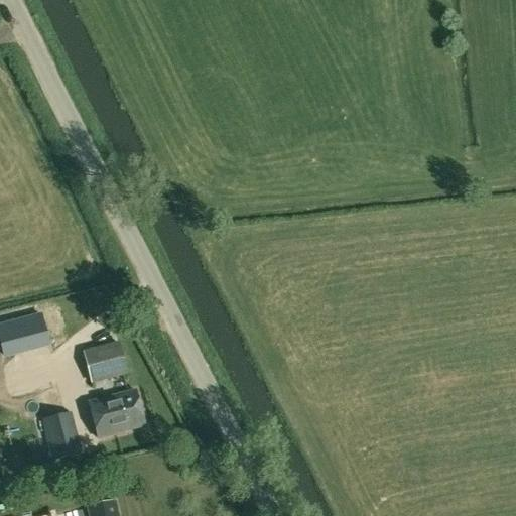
[(40,315),(24,319),(32,348),(47,344),(40,315)]
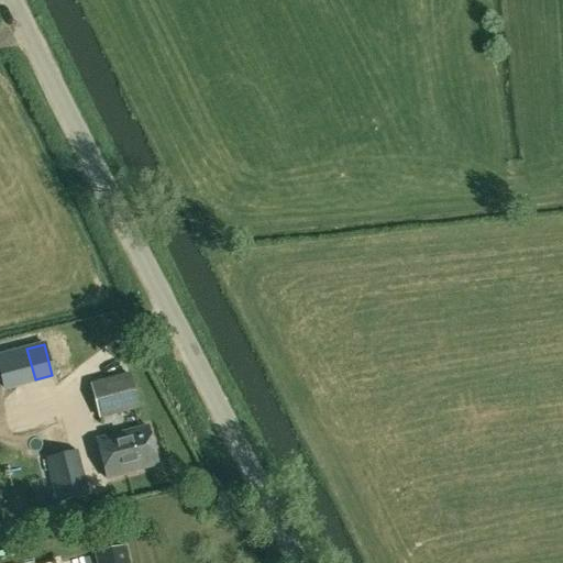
[(90,383),(99,420),(139,409),(130,373),(90,383)]
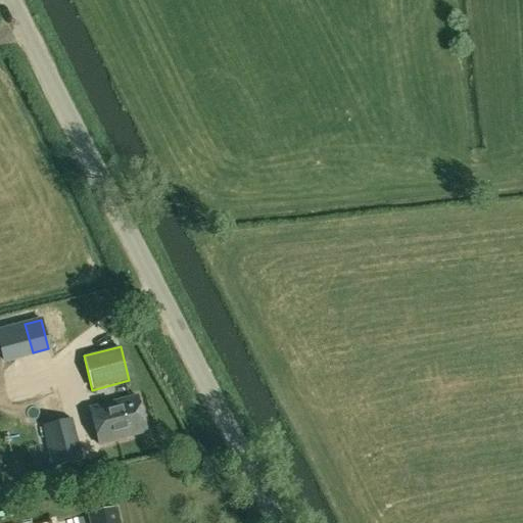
[(53,376),(34,380),(36,388),(55,384),(53,376)]
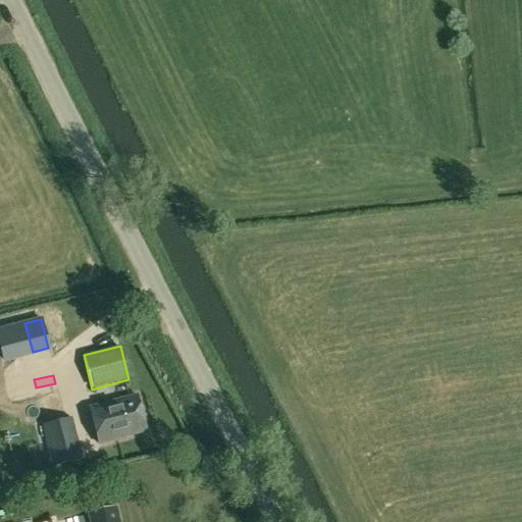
[(137,396),(89,408),(98,445),(146,431),(137,396)]
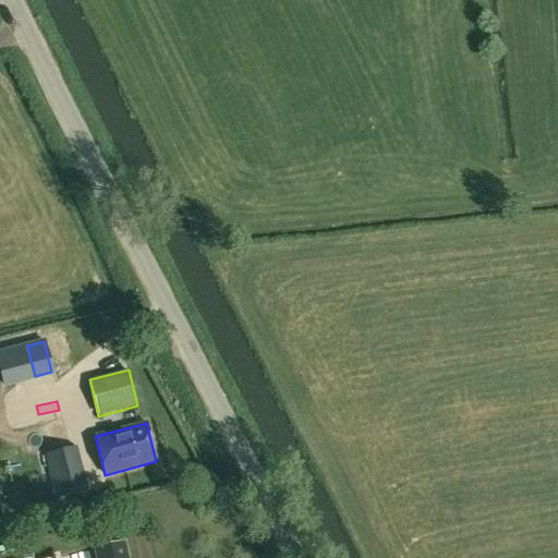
[(46,455),(57,498),(88,490),(77,446),(46,455)]
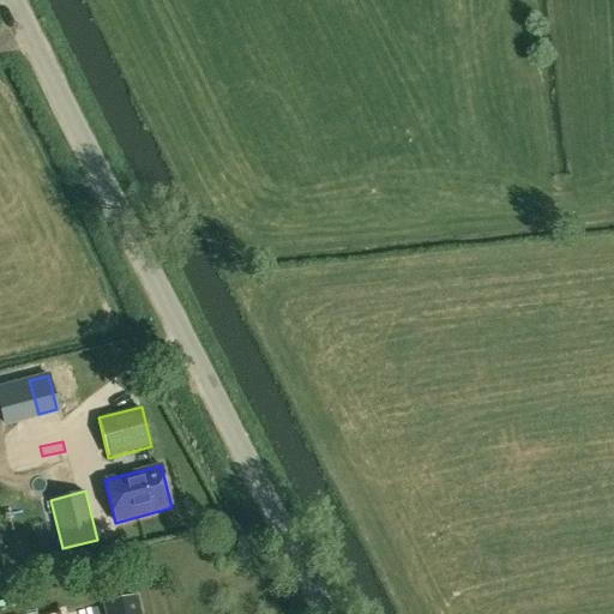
[(139,613),(136,597),(103,606),(104,607),(107,606),(108,613),(139,613)]
